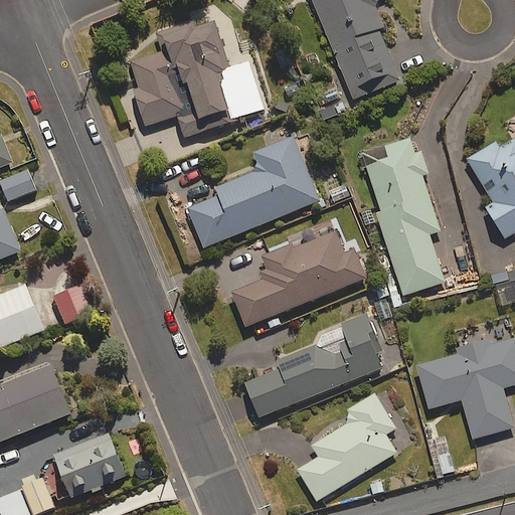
[(376,0),(312,0),(353,102),(399,82),(379,31),(383,29),(372,2),(376,0)]
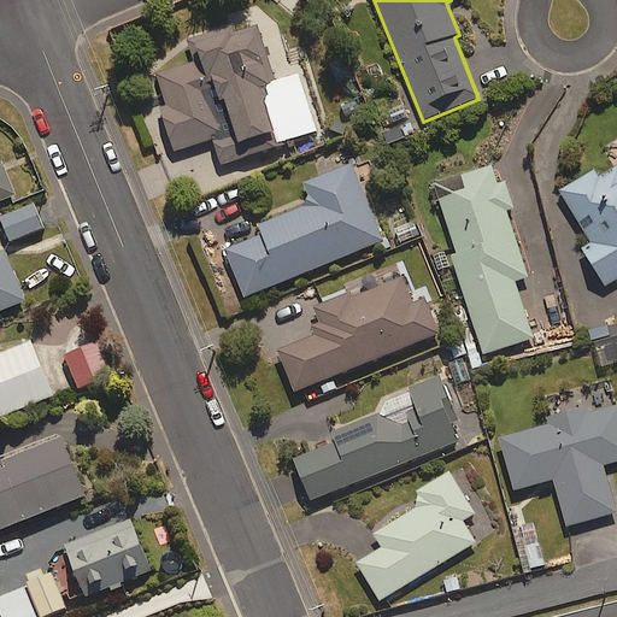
[(241,30),(239,25),(188,42),(195,63),(156,77),(165,104),(159,106),(175,153),(212,140),(222,166),(317,133),(297,76),(276,83),(254,25),(241,30)]
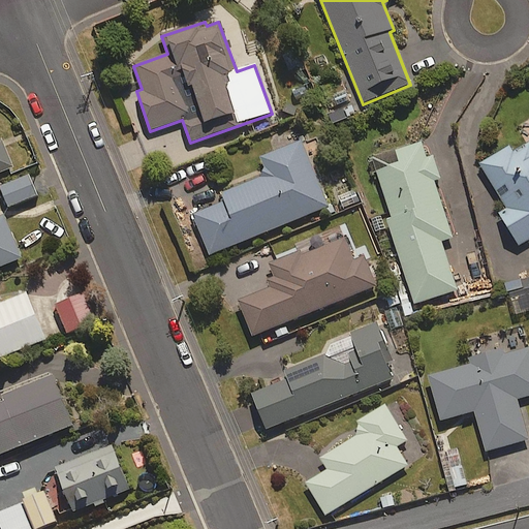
[(0,138),(0,170),(12,166),(1,138),(0,138)]
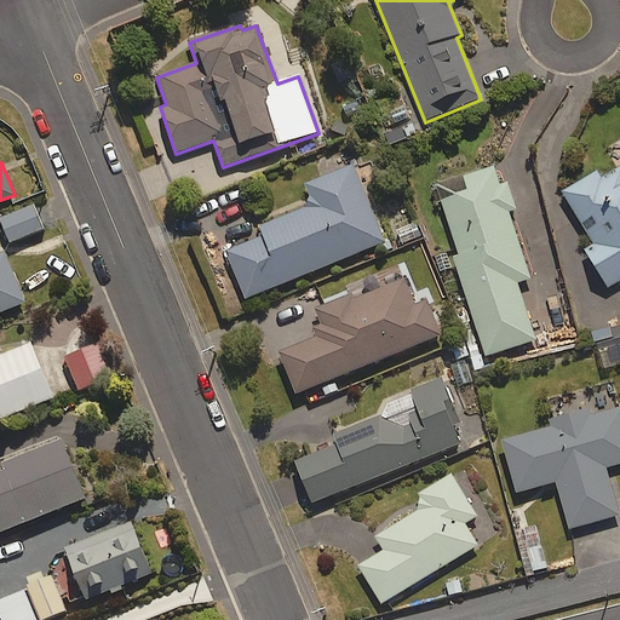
[(383,241),(351,164),(304,183),(313,204),(259,225),(264,235),(224,251),(244,298),(383,241)]
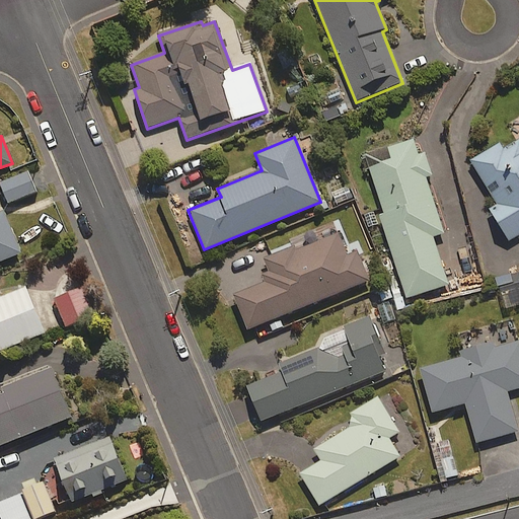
[(518,139),(503,148),(500,143),(470,159),(497,205),(490,210),(507,240),(518,233),(518,139)]
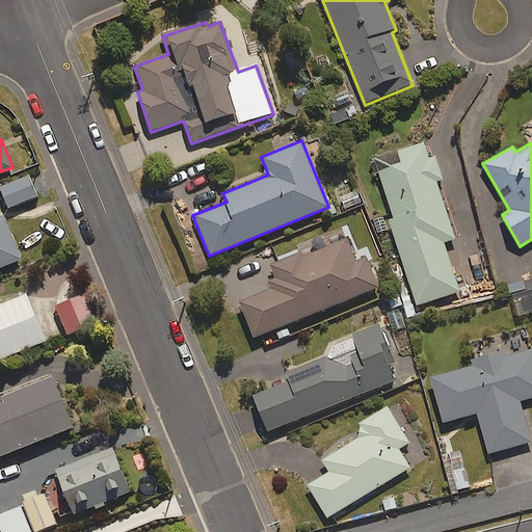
[(429,160),(423,143),(397,152),(402,166),(378,174),(393,218),(389,219),(417,308),(459,293),(444,244),(455,240),(436,183),(443,181),(435,158),(429,160)]
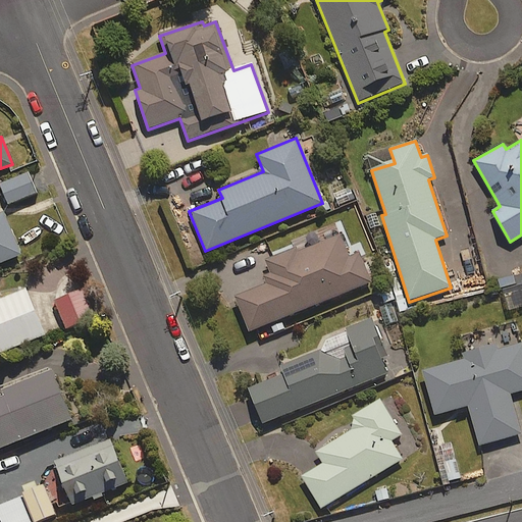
[(30,172),(0,184),(0,185),(8,205),(38,194),(30,172)]
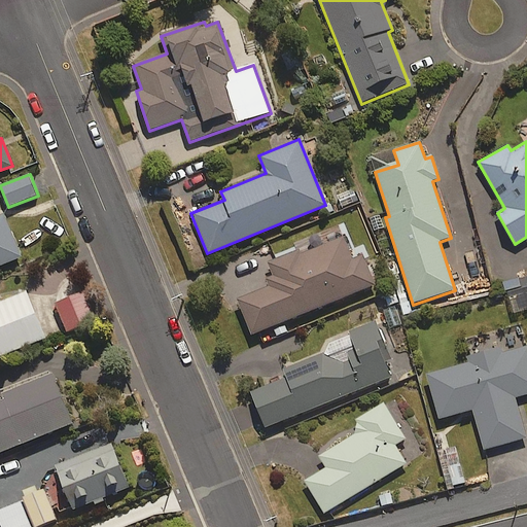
[(0,266),(22,257),(4,214),(0,215),(0,266)]
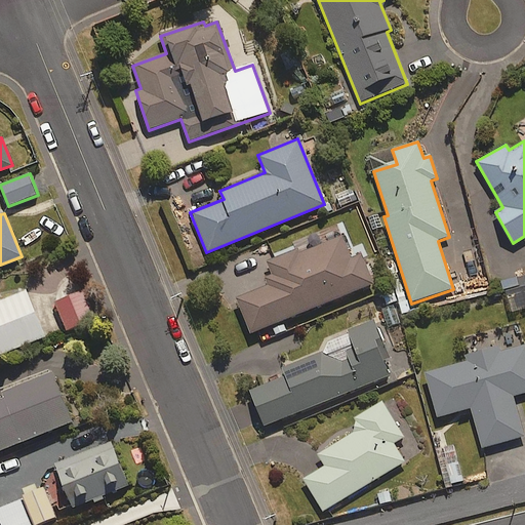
[(351,256),(342,236),(301,253),(299,248),(267,261),(272,274),(265,277),(269,285),(235,298),(250,334),(374,283),(361,252),(351,256)]
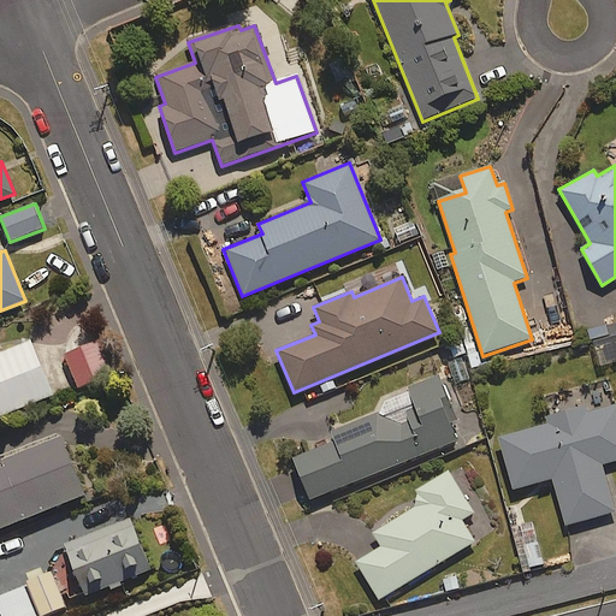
[(0,415),(51,396),(29,341),(0,351),(0,415)]
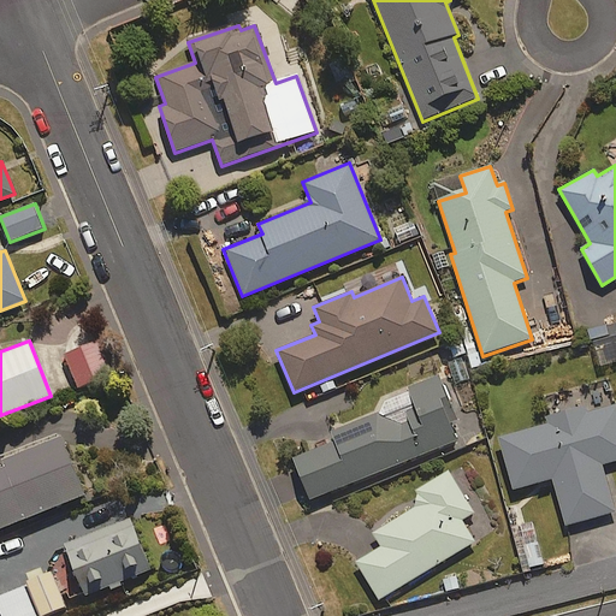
[(110,373),(98,341),(64,354),(76,385),(110,373)]
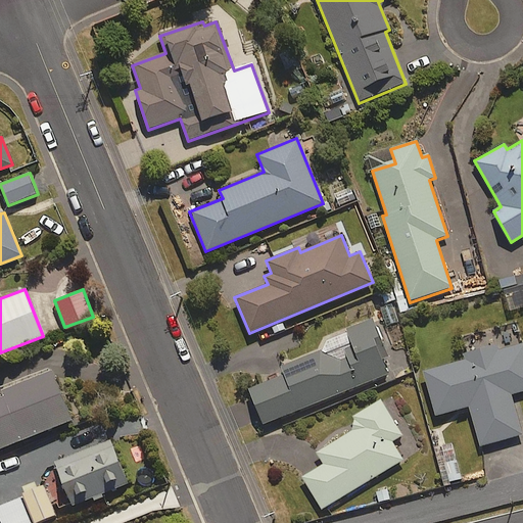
[(382,363),(388,360),(372,320),(321,340),(325,351),(281,369),(285,377),(249,391),(263,426),(387,376),(382,363)]
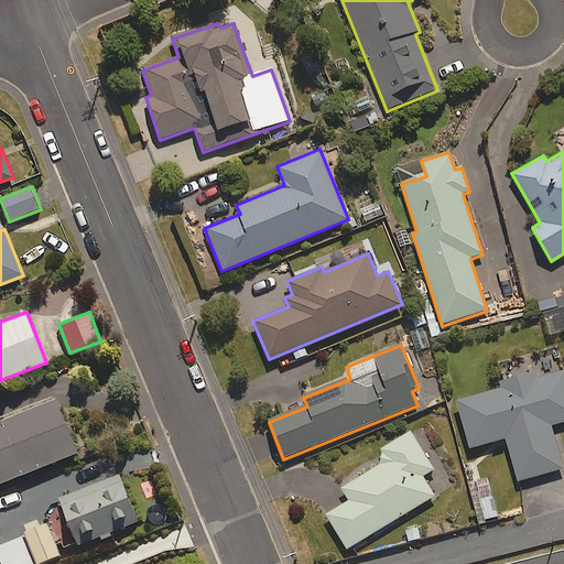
[(563,422),(563,367),(535,376),(534,372),(499,381),(500,389),(457,400),(470,448),(506,440),(518,481),(562,469),(550,425),(563,422)]
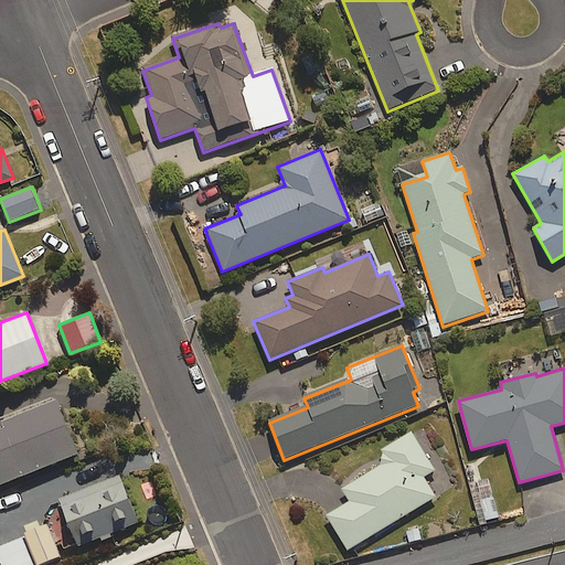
[(0,484),(78,454),(57,400),(1,422),(3,428),(0,428),(0,484)]
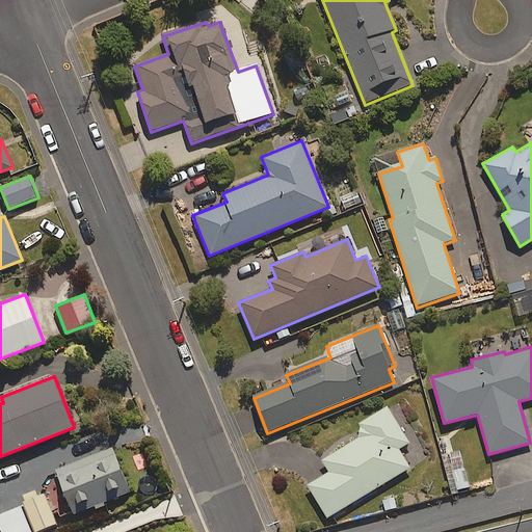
[(409,443),(388,407),(358,425),(364,435),(322,460),(329,473),(308,486),(327,519),(409,468),(399,449),(409,443)]
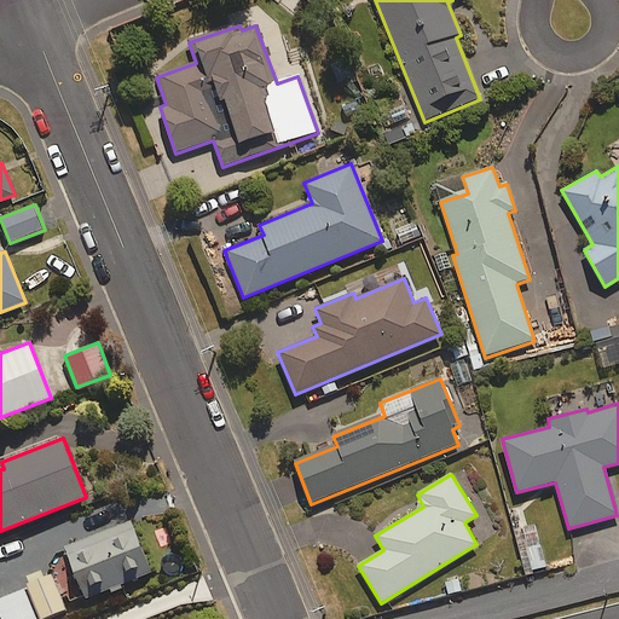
[(132,521),(64,548),(84,599),(151,573),(132,521)]
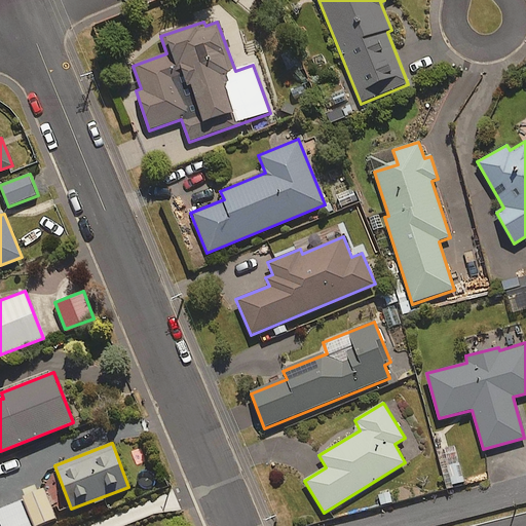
[(464,483),(454,447),(437,451),(447,487),(464,483)]
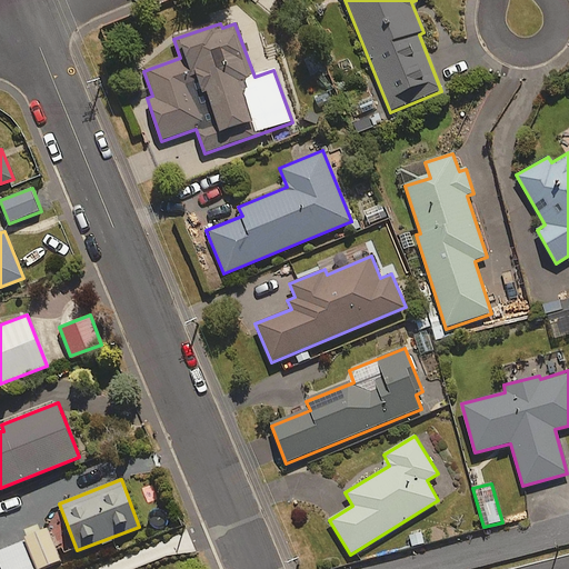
[(25,537),(37,568),(60,560),(47,528),(25,537)]
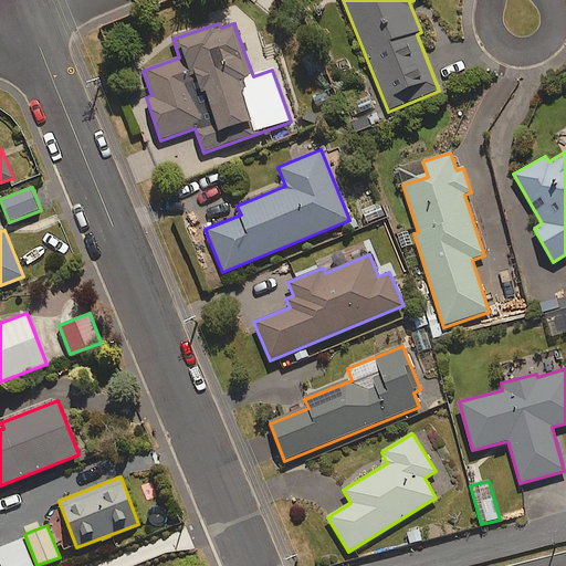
[(33,565),(34,565),(23,540),(0,547),(0,565),(33,565)]
